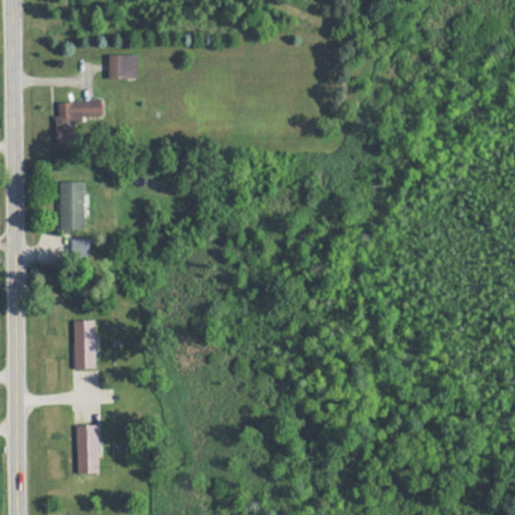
[(139,54),(110,54),(110,78),(139,78),(139,54)]
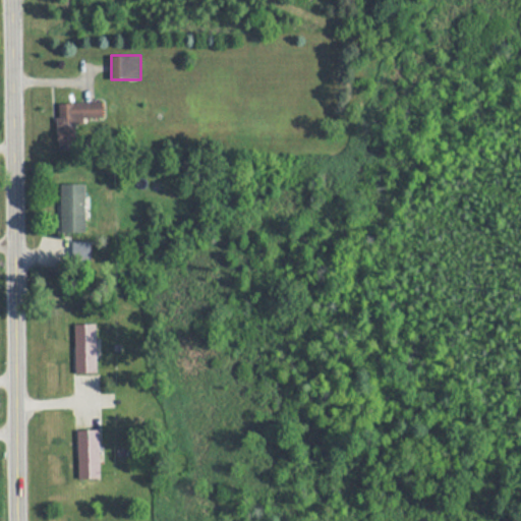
[(104,120),(104,102),(58,103),(59,151),(77,151),(76,121),(104,120)]
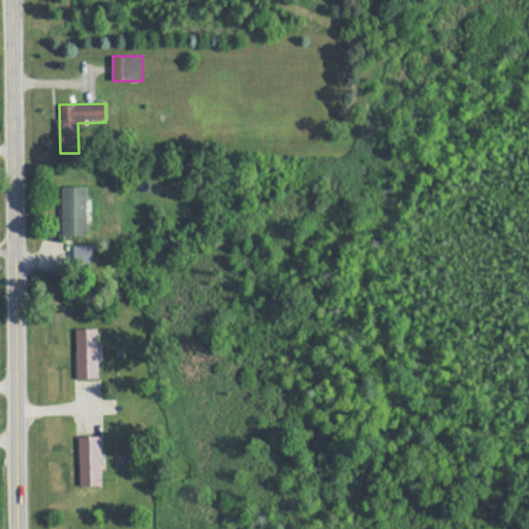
[(87,237),(87,187),(62,187),(62,237),(87,237)]
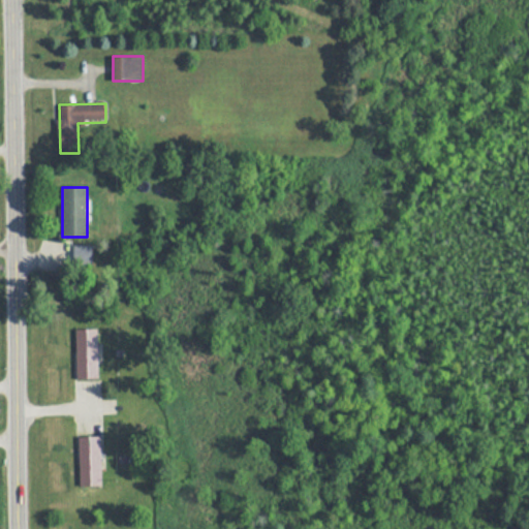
[(98,377),(98,330),(76,330),(76,377),(98,377)]
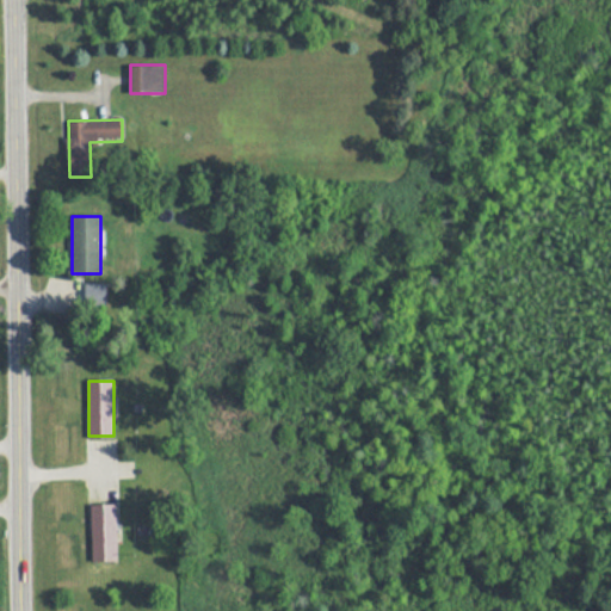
[(117,560),(117,503),(92,503),(92,560),(117,560)]
